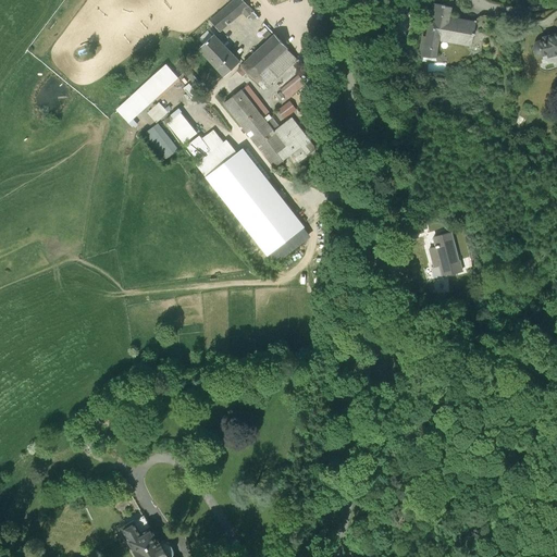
[(254,13),(242,0),(233,0),(210,22),(219,32),(220,33),(242,13),(247,19),(254,13)]
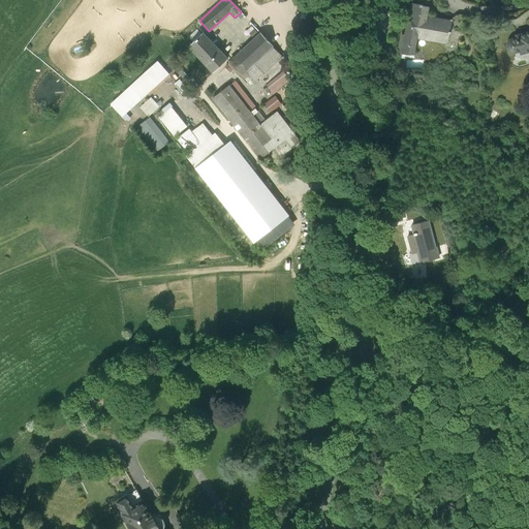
[(401,35),(399,50),(398,54),(414,56),(414,50),(413,50),(415,37),(447,42),(452,24),(449,24),(426,20),(428,7),(423,6),(423,5),(410,3),(409,11),(410,11),(408,20),(406,27),(407,27),(406,36),(401,35)]
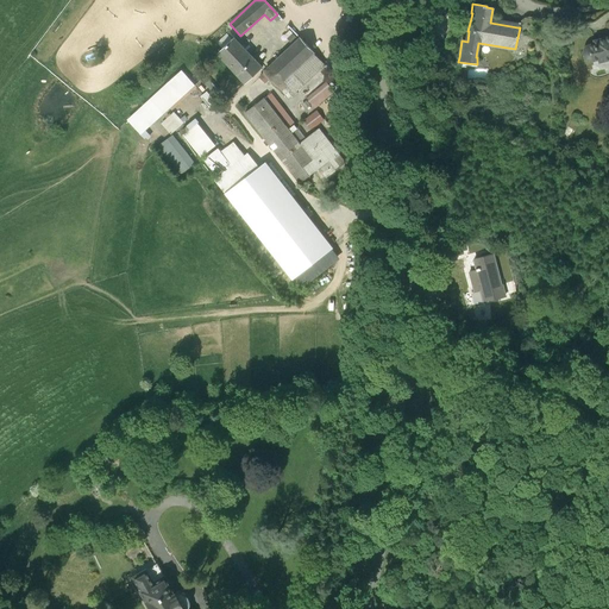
[(519,24),(518,27),(520,27),(515,49),(520,50),(521,51),(523,55),(525,56),(552,38),(548,20),(532,18),(531,18),(529,18),(527,18),(526,19),(523,20),(522,22),(521,23),(520,24),(519,24)]
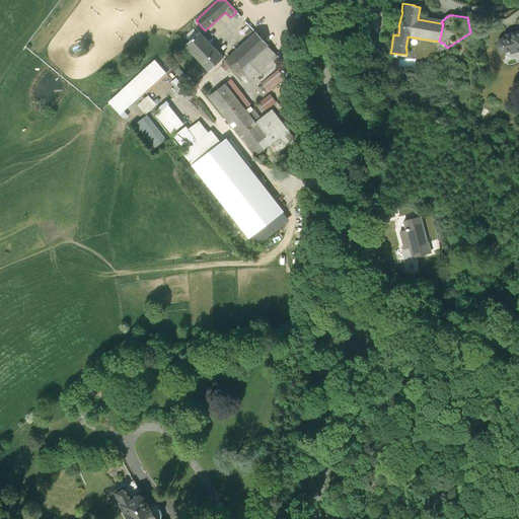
[(518,32),(494,40),(497,55),(509,52),(509,55),(518,52),(518,32)]
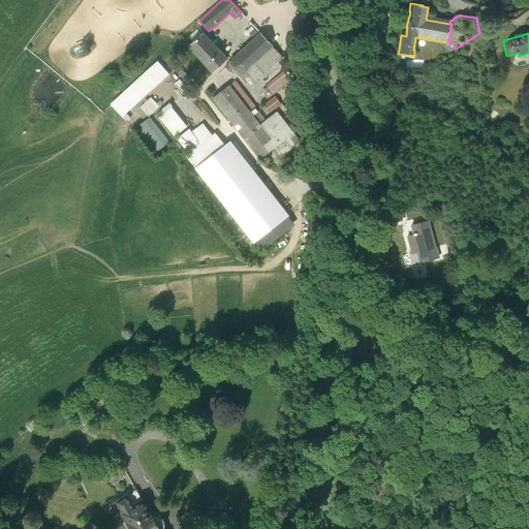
[(261,34),(229,63),(242,78),(274,49),(261,34)]
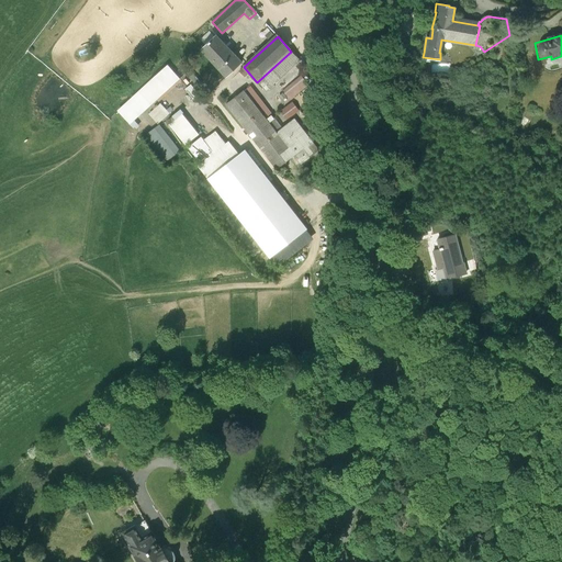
[(242,65),(217,37),(201,52),(225,79),(242,65)]
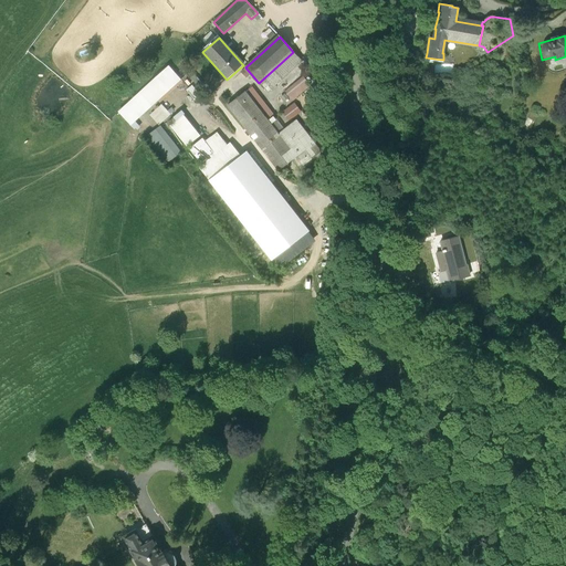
[(303,63),(293,52),(259,83),(269,94),(303,63)]
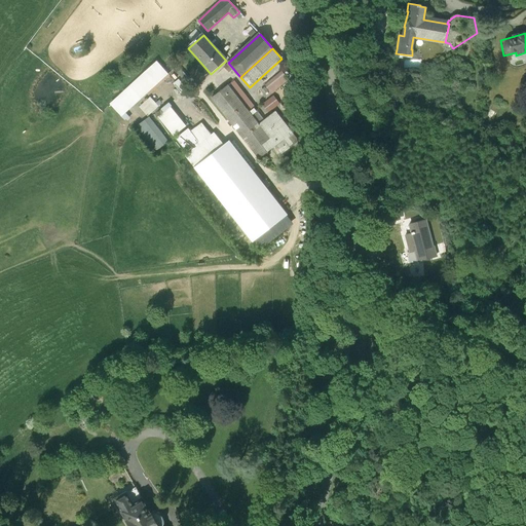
[(260,126),(228,86),(211,101),(259,161),(277,147),(284,155),(299,143),(275,114),(260,126)]
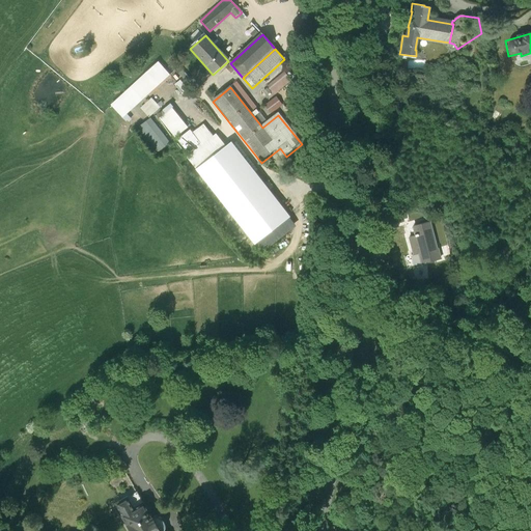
[(131,88),(111,106),(121,119),(143,101),(131,88)]
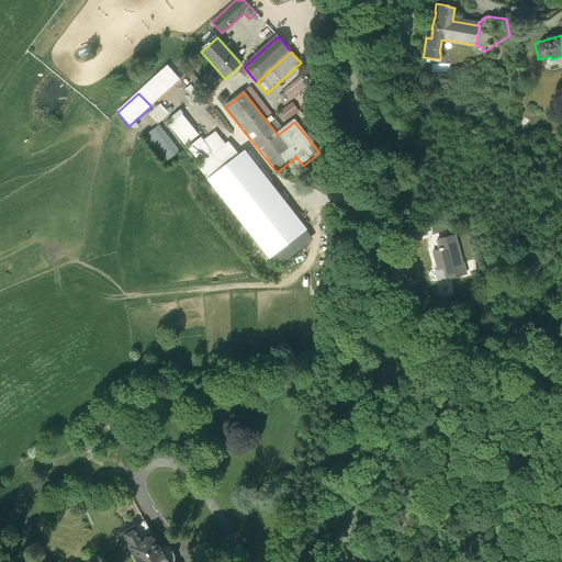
[(158,102),(146,113),(156,124),(168,112),(158,102)]
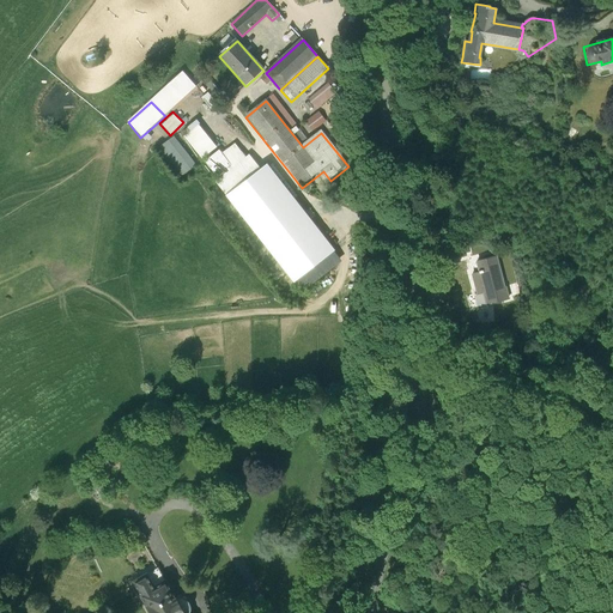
[(188,129),(182,134),(202,161),(217,149),(199,126),(190,133),(188,129)]
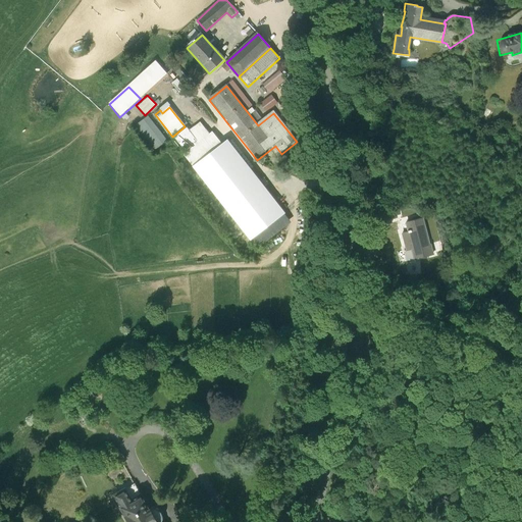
[(167,143),(149,116),(134,127),(152,153),(167,143)]
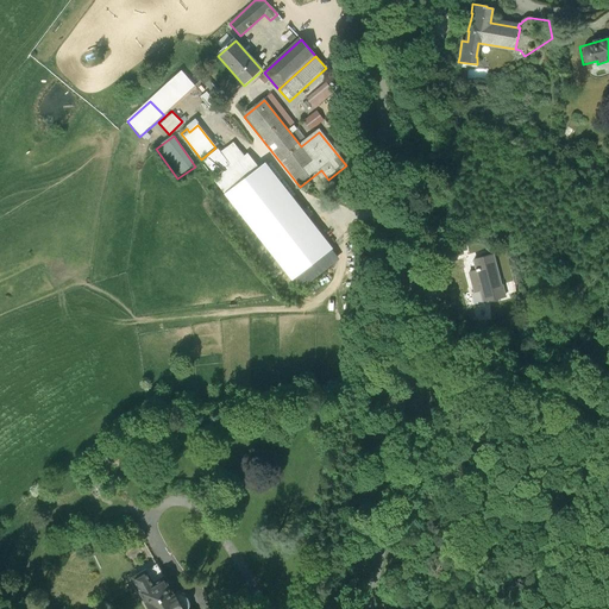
[(218,151),(205,162),(218,179),(214,181),(226,196),(261,170),(249,155),(245,158),(234,144),(220,155),(218,151)]
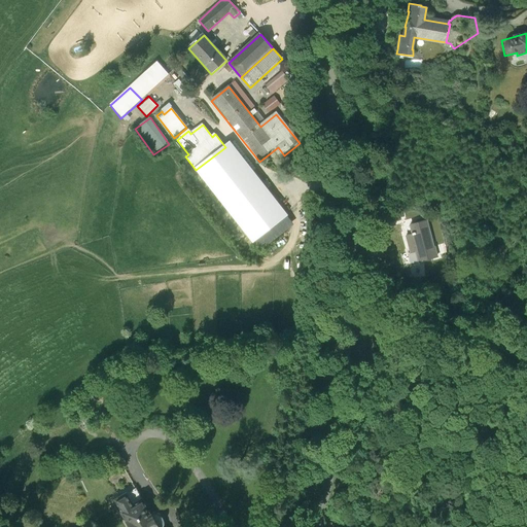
[(231,143),(225,147),(196,170),(252,242),(286,214),(231,143)]
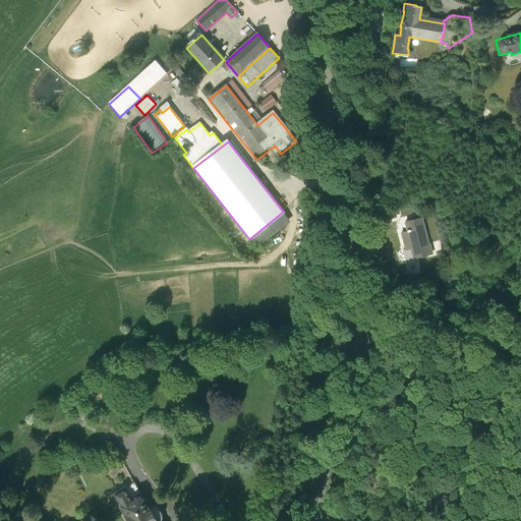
[(283,212),(249,239),(256,248),(290,221),(283,212)]
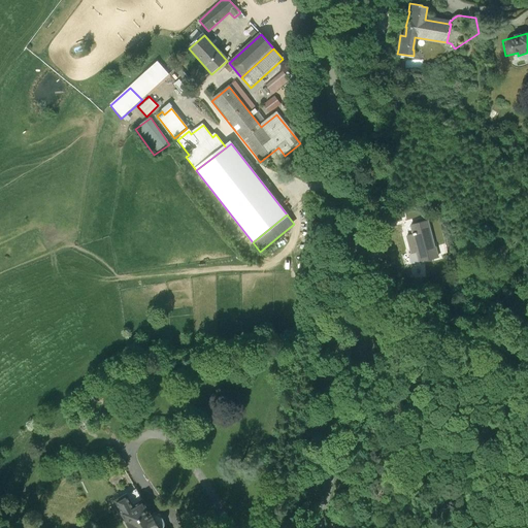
[(408,228),(408,231),(407,235),(404,237),(409,255),(414,254),(417,264),(437,258),(434,248),(433,248),(427,223),(408,228)]
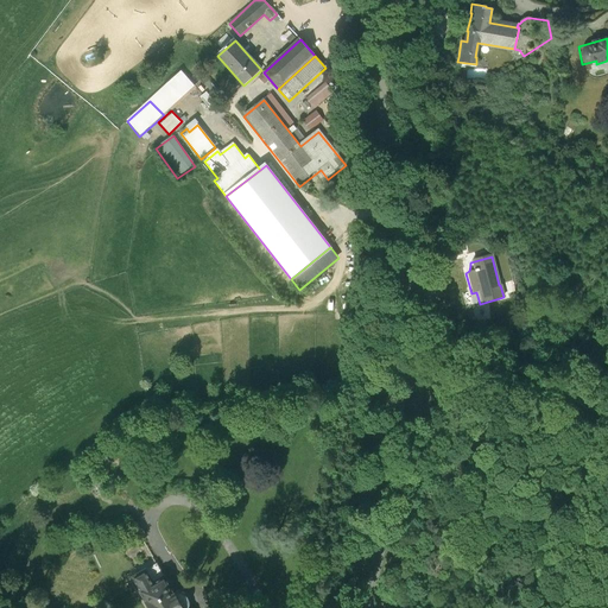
[(111,447),(96,455),(103,466),(111,461),(116,457),(111,447)]
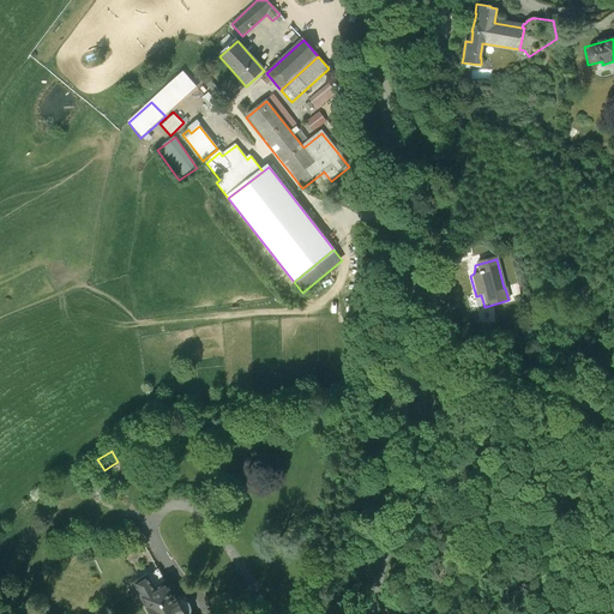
[(122,486),(112,465),(104,470),(115,489),(122,486)]
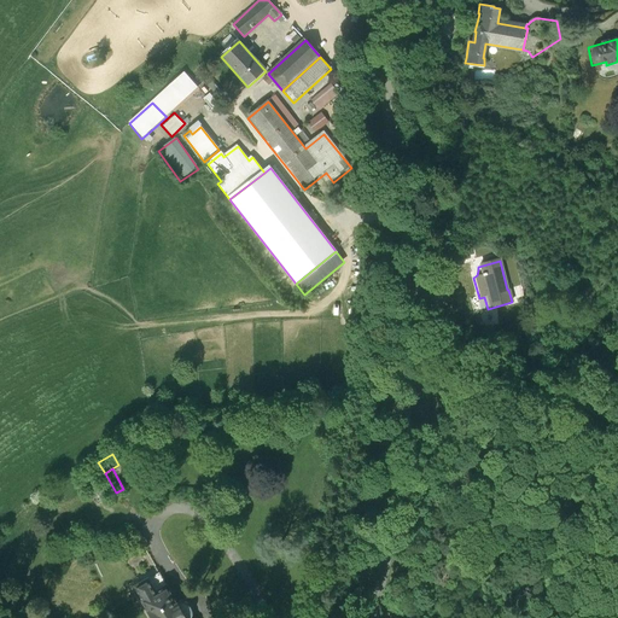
[(144,599),(155,617),(192,617),(172,582),(158,590),(150,578),(141,583),(149,595),(144,599)]
